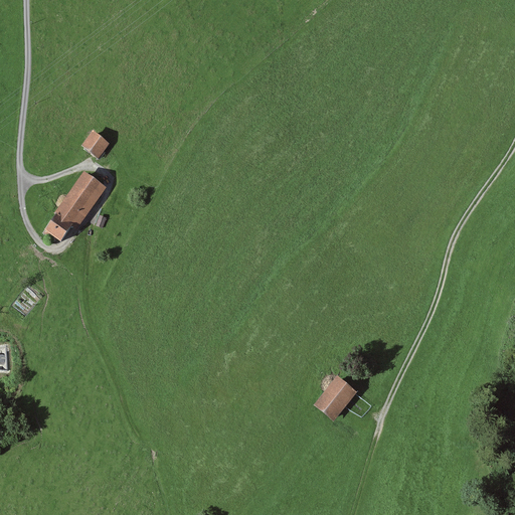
[(81,146),(99,159),(111,143),(94,131),(81,146)]
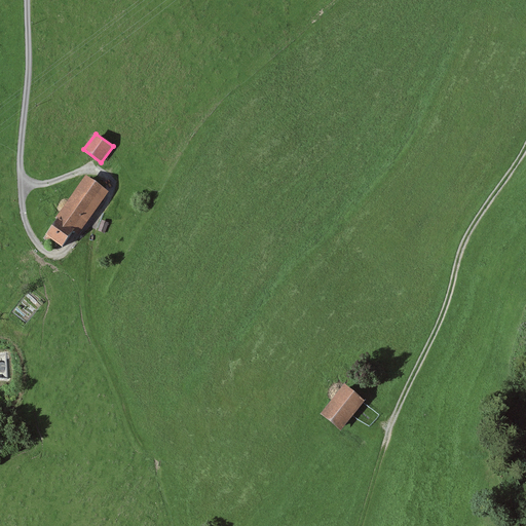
[(73,227),(103,186),(86,175),(57,216),(59,217),(73,227)]
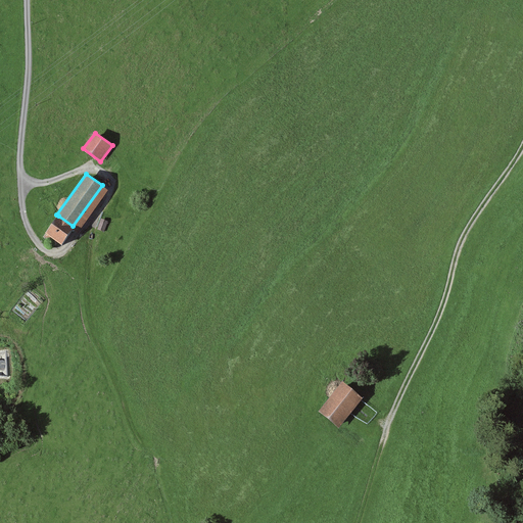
[(102,185),(73,226),(75,227),(80,231),(108,190),(102,185)]
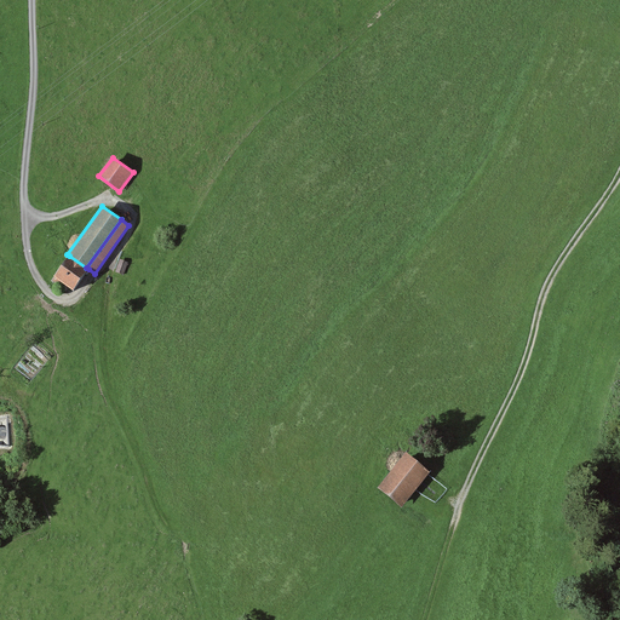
[(69,287),(73,291),(89,269),(86,268),(69,256),(53,276),(55,277),(52,280),(67,291),(69,287)]
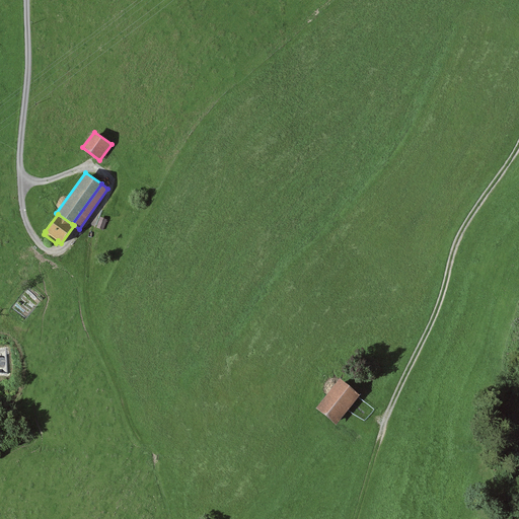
[(100,217),(96,228),(103,230),(107,219),(100,217)]
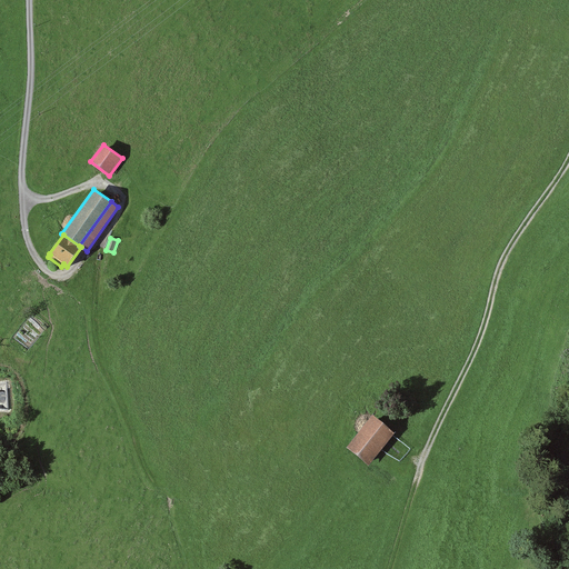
[(346,448),(369,466),(395,433),(372,416),(346,448)]
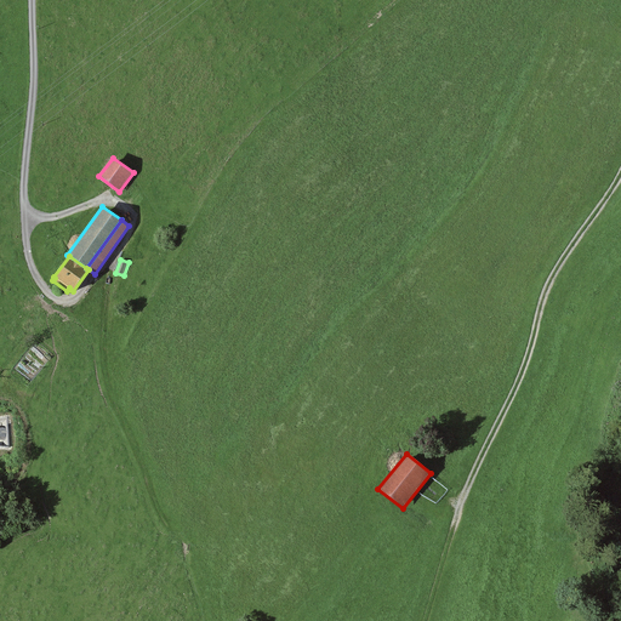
All buildings are outlined.
